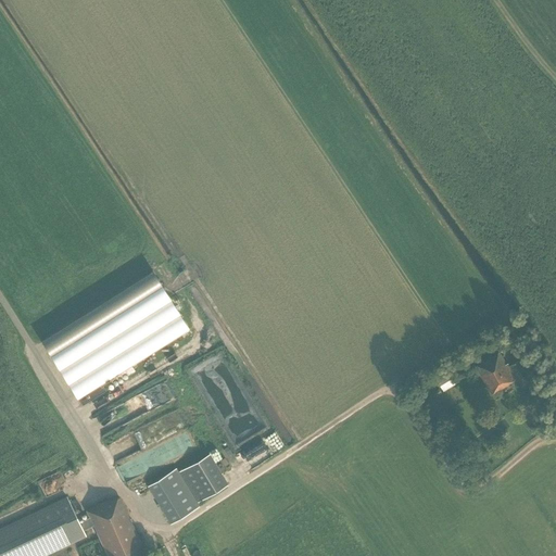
[(188,328),(152,272),(41,341),(83,405),(106,391),(101,383),(188,328)]
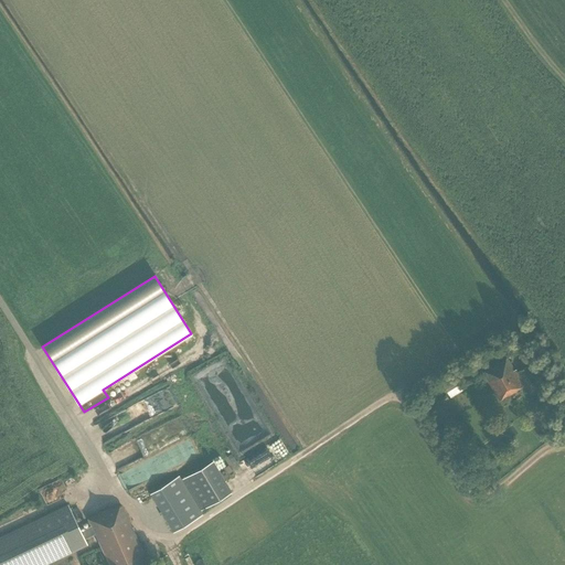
[(226,356),(193,375),(238,455),(272,436),(226,356)]
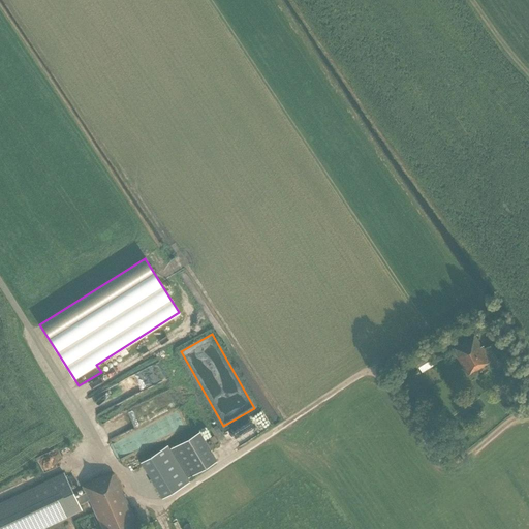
[(484,349),(483,347),(475,335),(453,349),(459,359),(468,375),(485,366),(491,362),(505,354),(497,341),(484,349)]
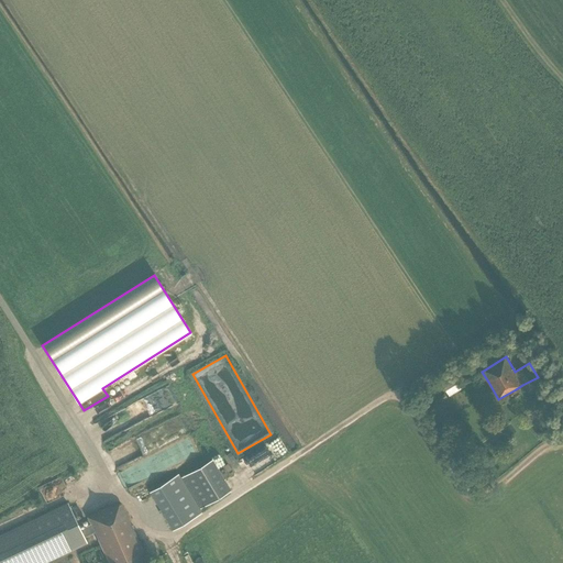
[(113,475),(121,488),(180,457),(178,457),(195,450),(188,437),(184,439),(170,439),(172,438),(172,433),(179,430),(179,422),(166,423),(161,427),(157,427),(107,452),(114,467),(129,467),(113,475)]
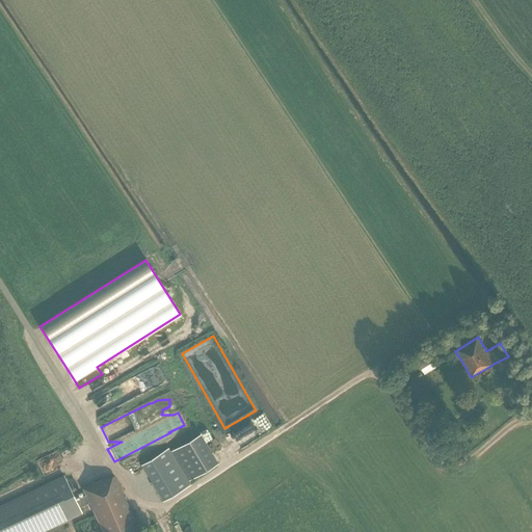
[(204,413),(210,420),(214,417),(208,409),(204,413)]
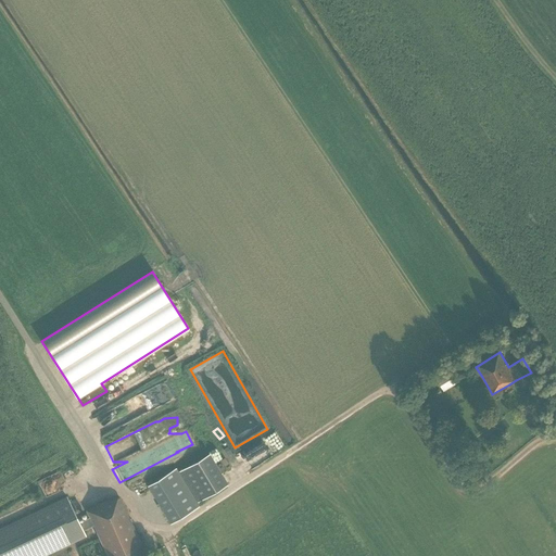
[(263,449),(268,457),(287,446),(281,438),(263,449)]
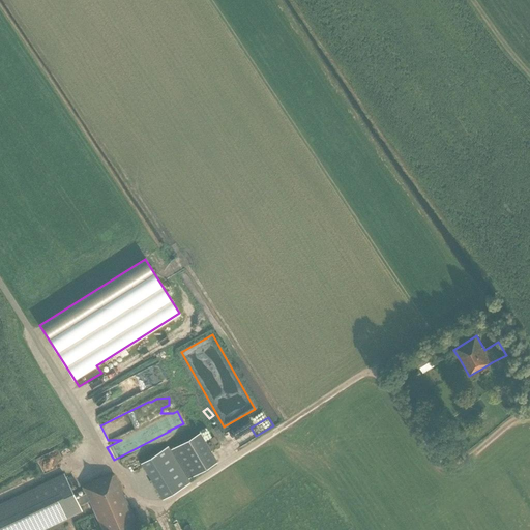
[(235,432),(239,439),(246,436),(242,428),(235,432)]
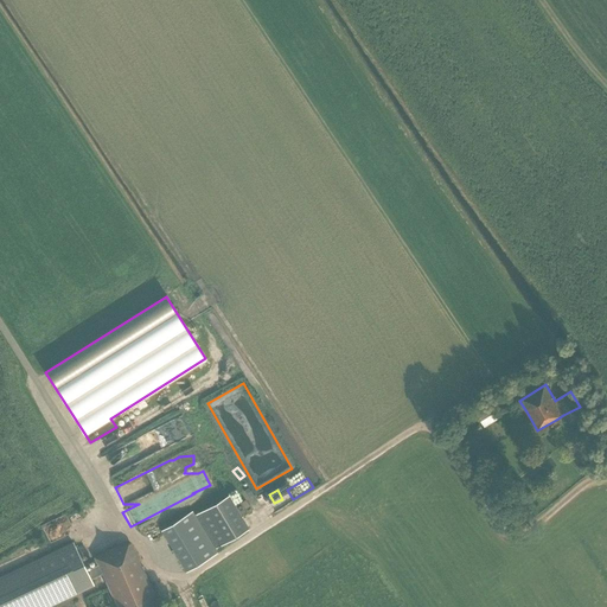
[(247,530),(227,496),(195,516),(215,549),(247,530)]
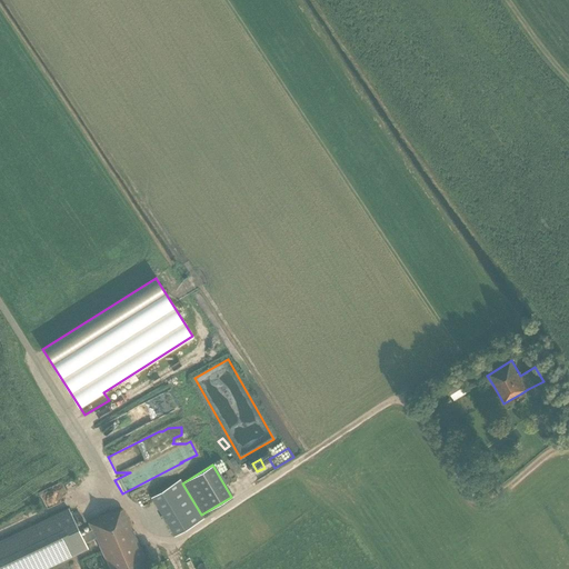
[(180,479),(151,497),(175,536),(203,518),(201,515),(182,483),(180,479)]
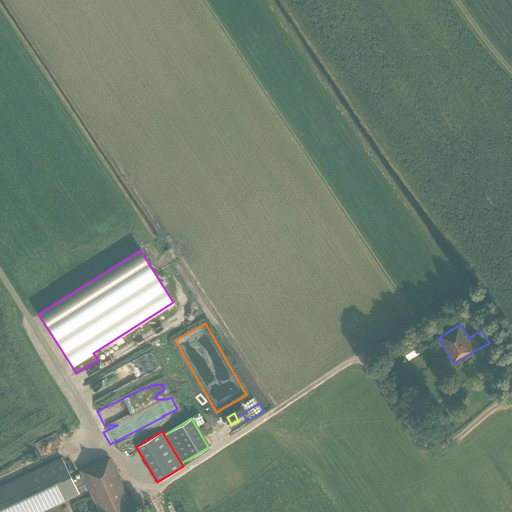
[(212,461),(221,469),(228,462),(219,453),(212,461)]
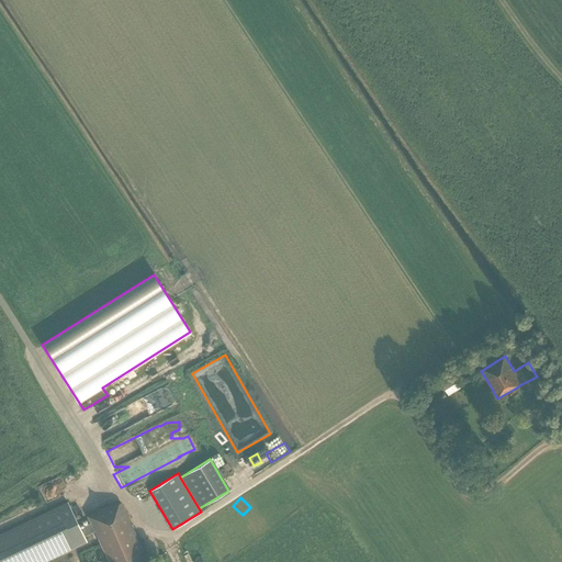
[(105,561),(107,561),(105,561),(103,561),(103,560),(98,561),(147,561),(121,504),(112,507),(111,506),(87,517),(91,524),(80,529),(67,503),(0,534),(0,561),(44,561),(87,542),(83,537),(94,531),(109,561),(107,561),(105,561)]
